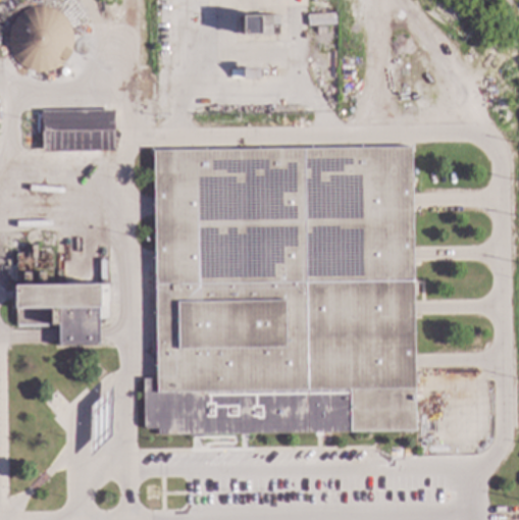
[(71,45),(69,7),(11,10),(14,69),(72,66),(71,45)]
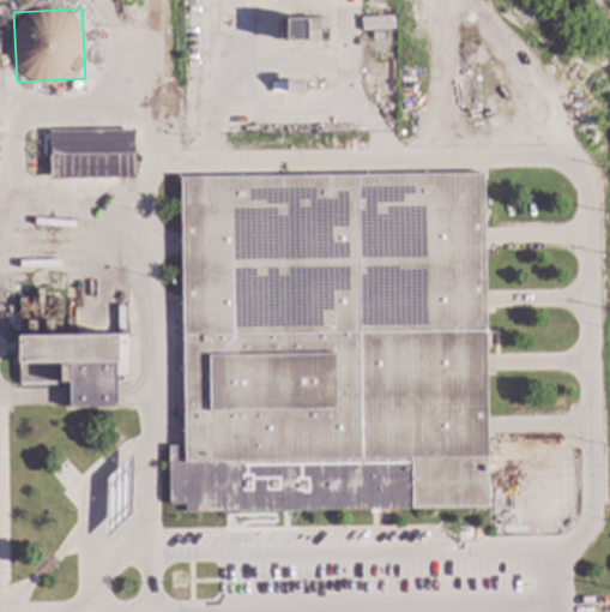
[(330,40),(289,41),(288,18),(330,17),(330,40)]
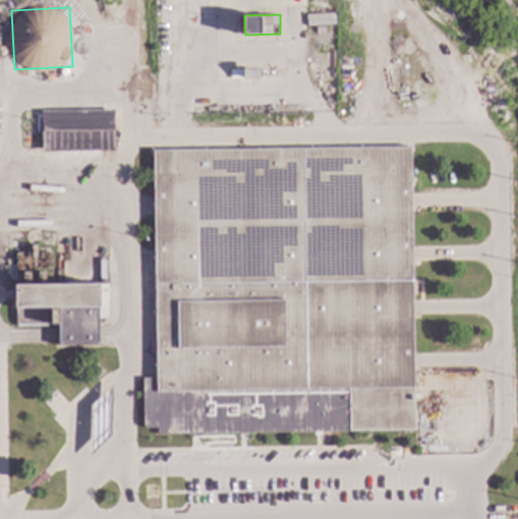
[(328,34),(318,34),(317,24),(328,24),(328,34)]
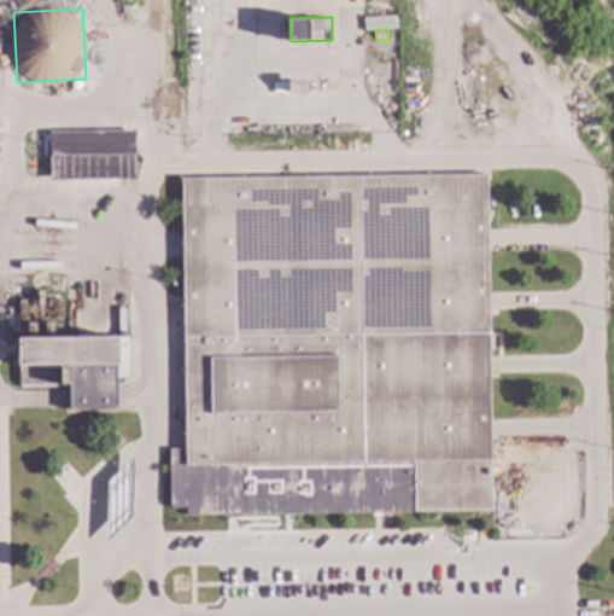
[(309,92),(290,93),(290,82),(309,81),(309,92)]
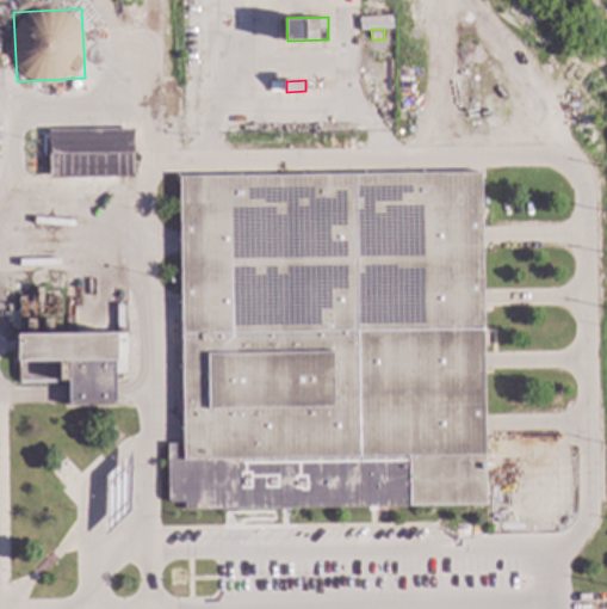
[(135,176),(51,177),(50,129),(135,128),(135,176)]
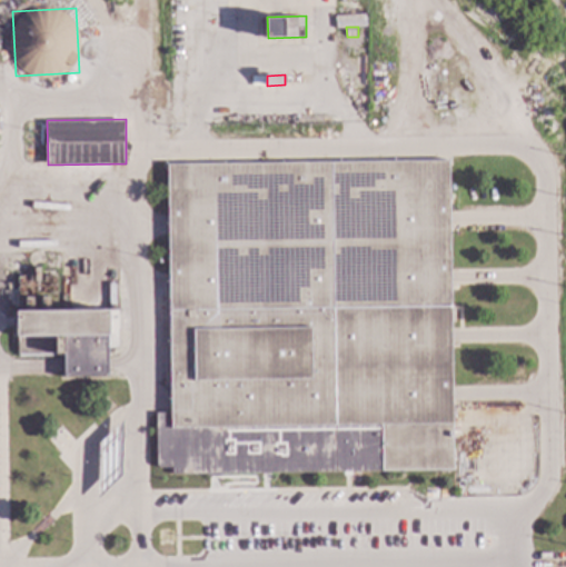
[(453,306),(456,306),(456,322),(453,322),(455,469),(174,474),(174,467),(161,467),(158,465),(157,413),(172,413),(168,163),(450,159),(453,306)]
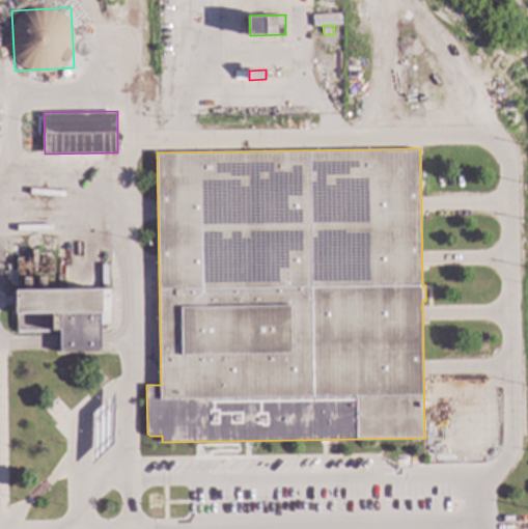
[(113,306),(111,306),(112,323),(102,324),(102,339),(102,351),(60,351),(60,339),(60,332),(19,332),(19,329),(18,329),(18,312),(12,312),(12,289),(112,288),(113,306)]
